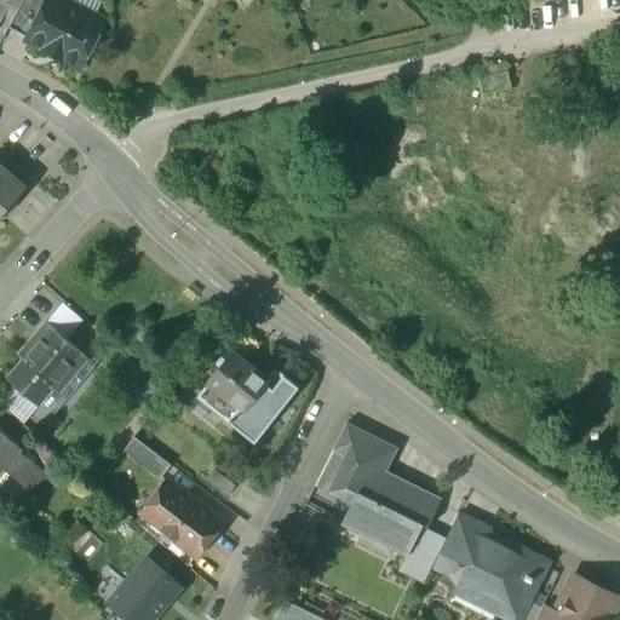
[(49,0),(23,0),(7,28),(28,38),(49,0)]
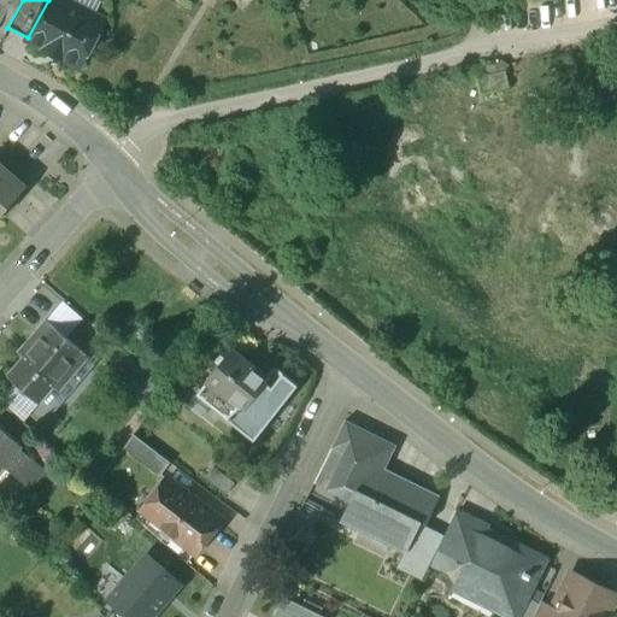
[(103,22),(60,0),(48,0),(28,37),(78,65),(92,40),(99,39),(103,31),(100,25),(103,22)]
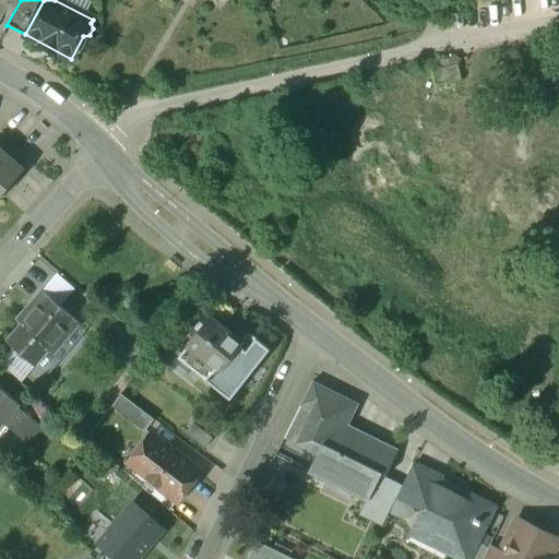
[(4,3),(0,1),(0,20),(9,4),(6,2),(4,3)]
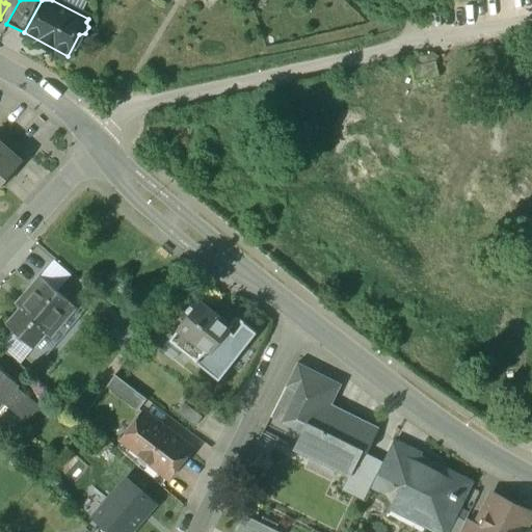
[(436,61),(411,67),(415,81),(440,76),(436,61)]
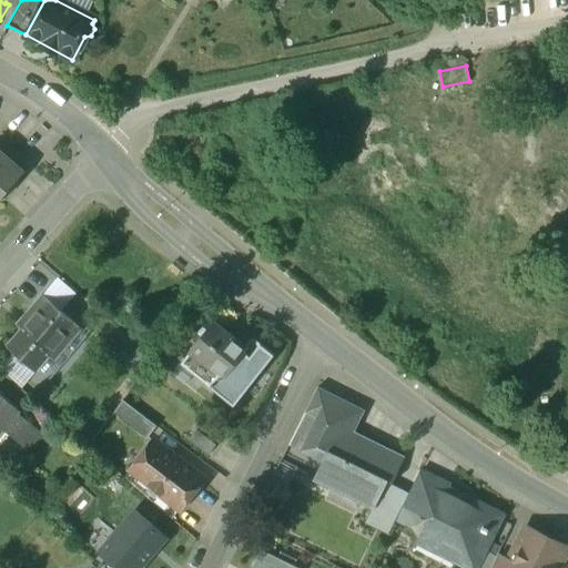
[(0,198),(21,173),(0,154),(0,198)]
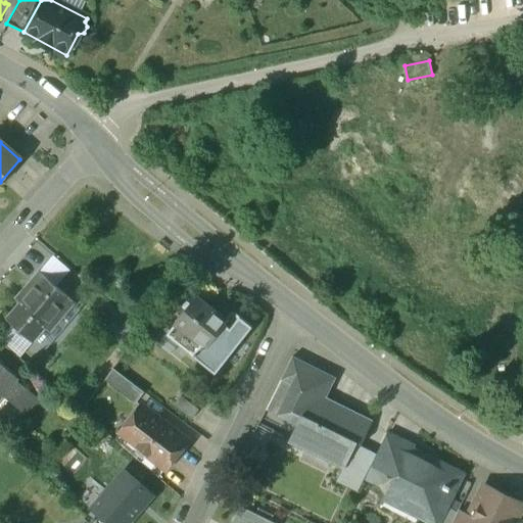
[(57,281),(69,268),(56,255),(44,269),(57,281)]
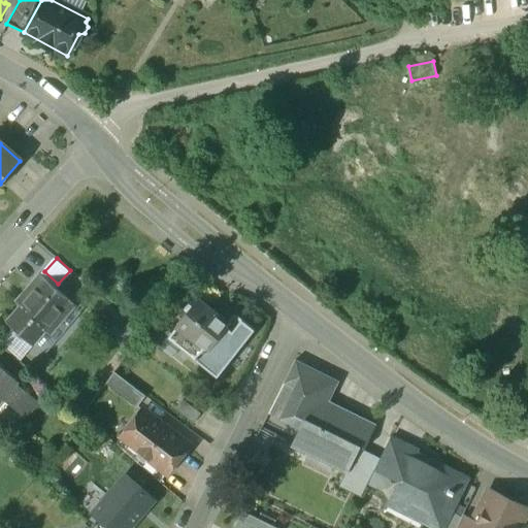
[(33,291),(7,322),(33,343),(60,312),(65,318),(75,305),(38,274),(29,287),(33,291)]
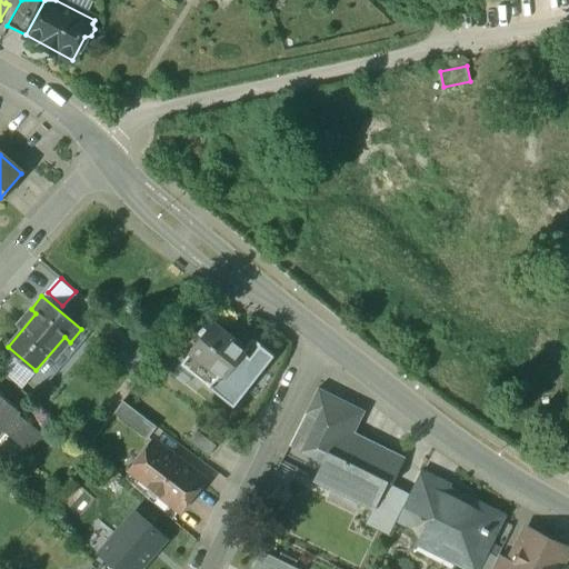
[(190,352),(216,371),(223,378),(247,347),(213,321),(190,352)]
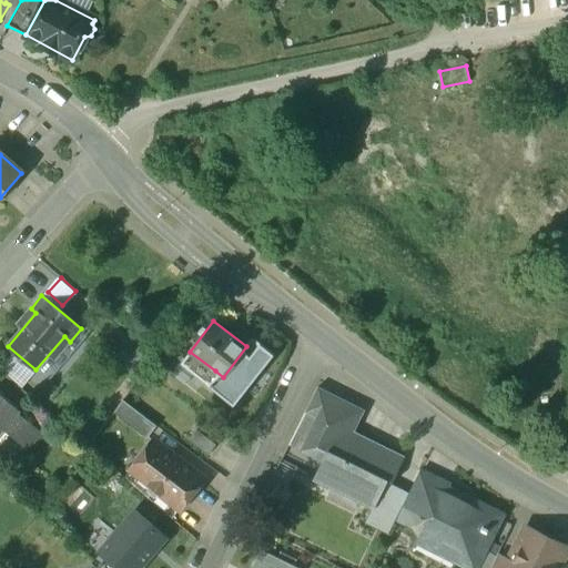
[(215,371),(205,383),(235,405),(274,355),(252,338),(246,346),(223,377),(215,371)]
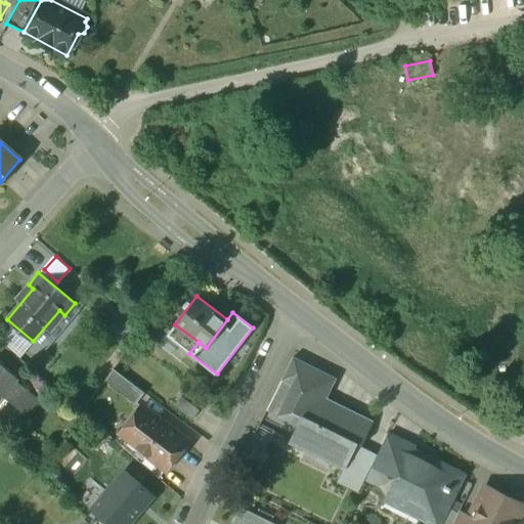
[(199,342),(175,324),(167,336),(189,353),(199,342)]
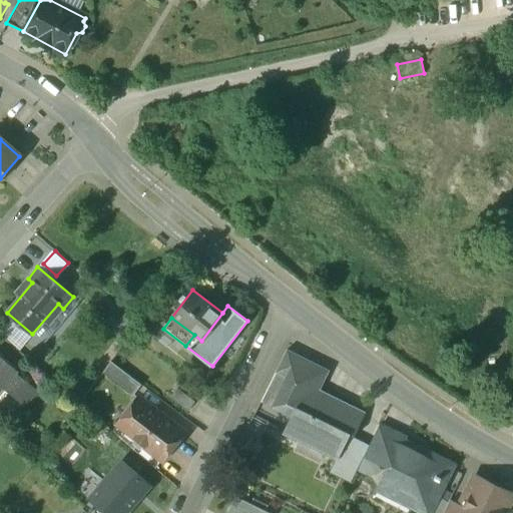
[(329,371),(287,349),(276,371),(288,376),(309,387),(310,386),(320,391),(329,371)]
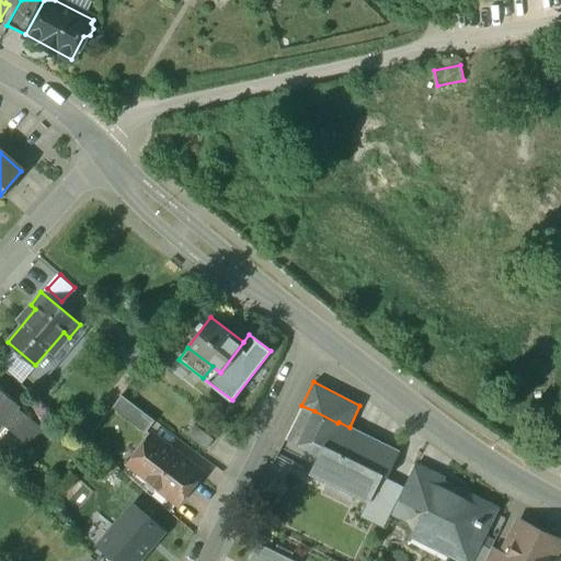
[(0,388),(0,431),(7,424),(20,435),(33,420),(16,407),(19,404),(0,388)]
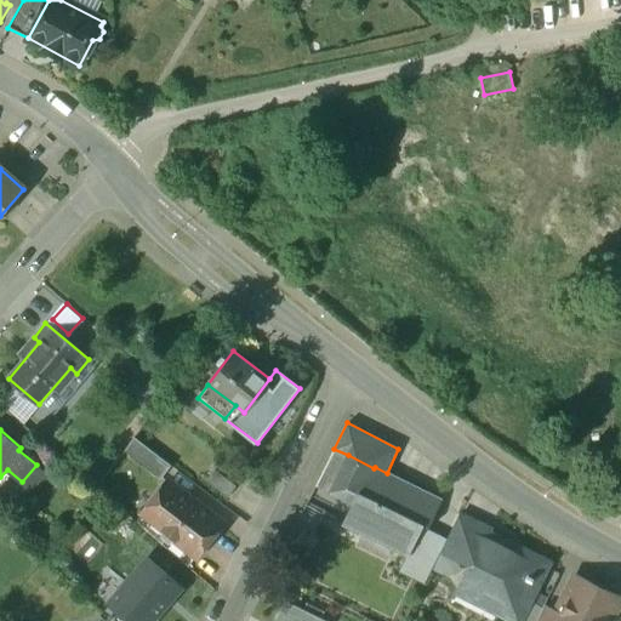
[(171,465),(135,437),(125,450),(161,478),(171,465)]
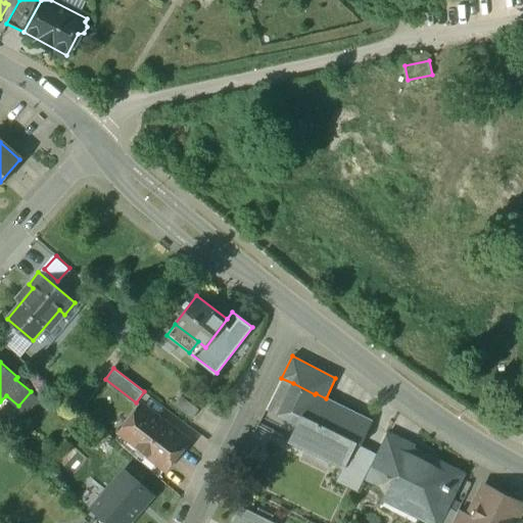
[(293,383),(281,378),(270,400),(282,407),(293,383)]
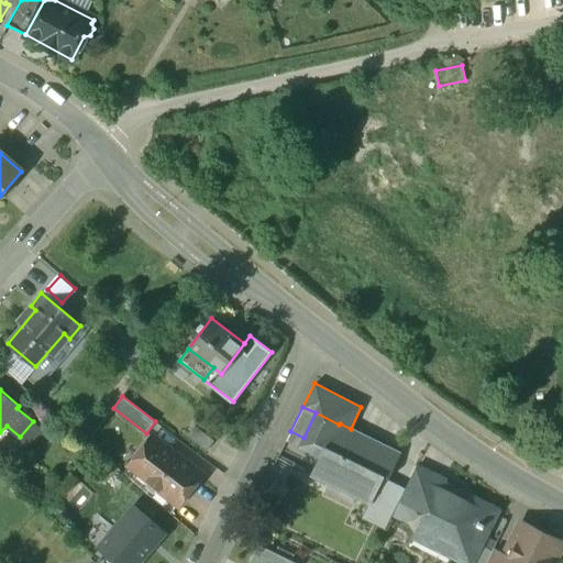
[(339,424),(316,412),(304,438),(305,438),(324,448),(324,446),(328,448),(339,424)]
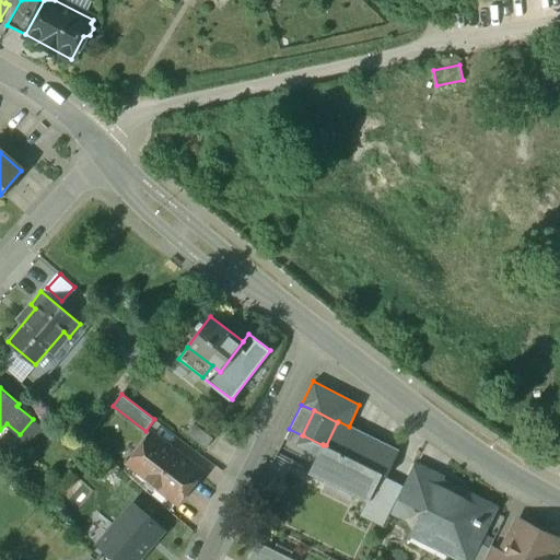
[(349,427),(338,421),(337,422),(326,445),(323,444),(323,445),(308,474),(366,502),(369,502),(382,475),(387,477),(399,451),(349,427)]
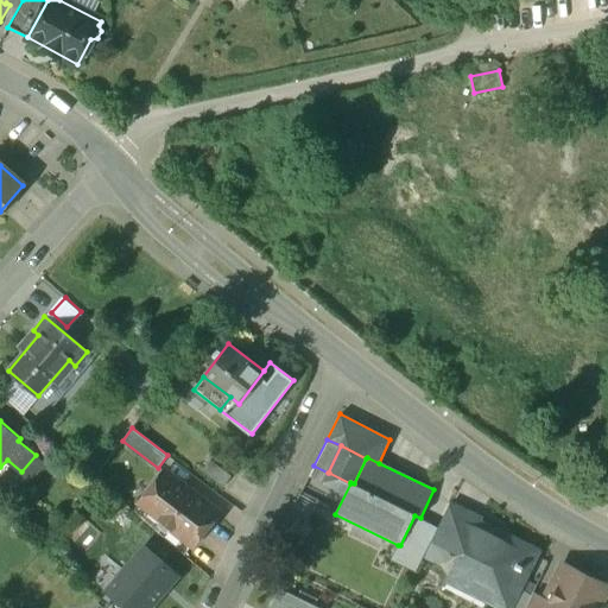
[(328,473),(314,466),(309,475),(324,482),(329,473),(328,473)]
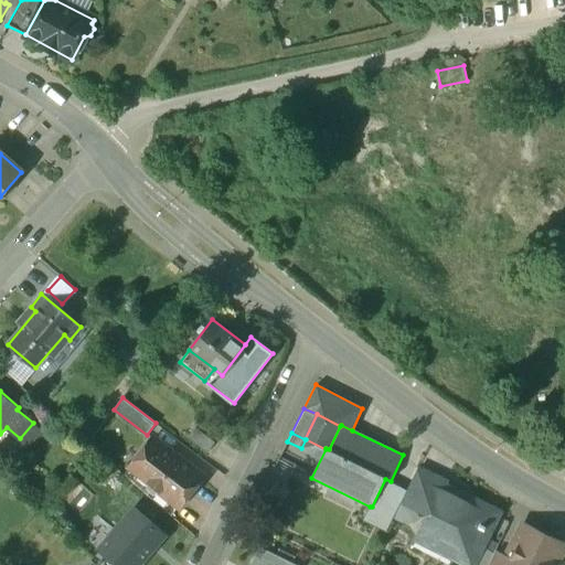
[(188,492),(201,476),(152,439),(130,466),(177,505),(180,501),(184,501),(189,496),(188,492)]
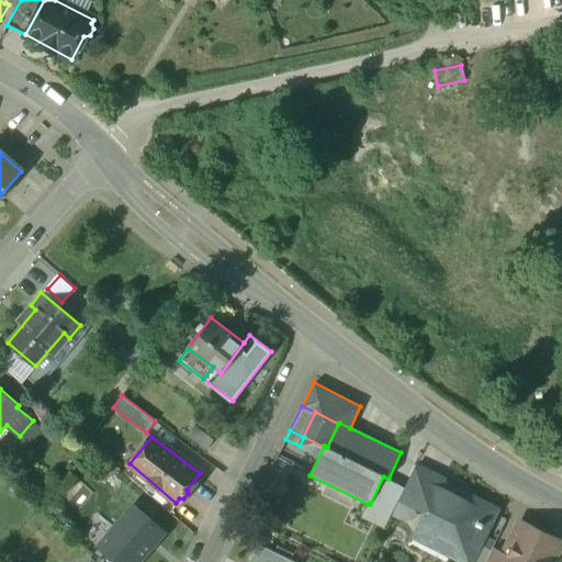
[(444,481),(415,465),(404,487),(398,499),(427,514),(442,483),(444,481)]
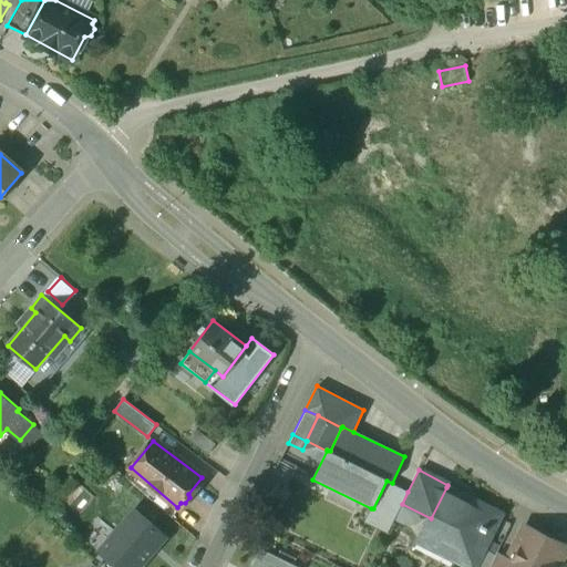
[(387,481),(373,508),(371,508),(364,522),(388,534),(402,504),(408,492),(392,483),(387,481)]
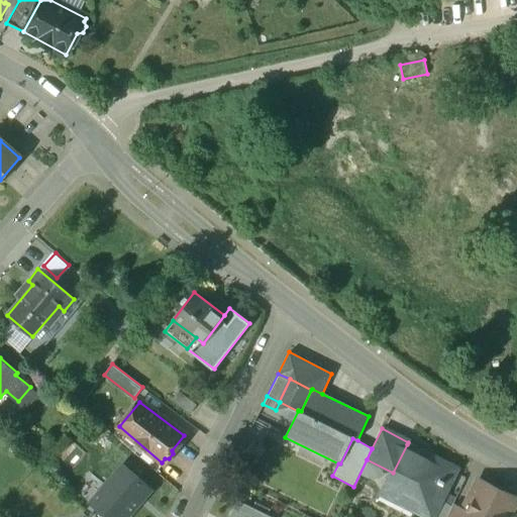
[(456,469),(407,444),(393,473),(384,490),(386,497),(395,501),(401,499),(404,494),(419,502),(417,506),(418,513),(426,516),(428,516),(434,515),(456,469)]
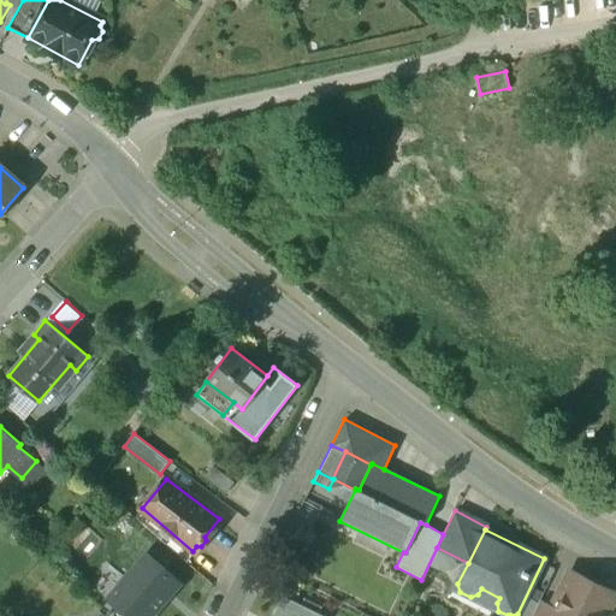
[(124,612),(126,615),(149,615),(179,582),(148,555),(108,600),(124,612)]
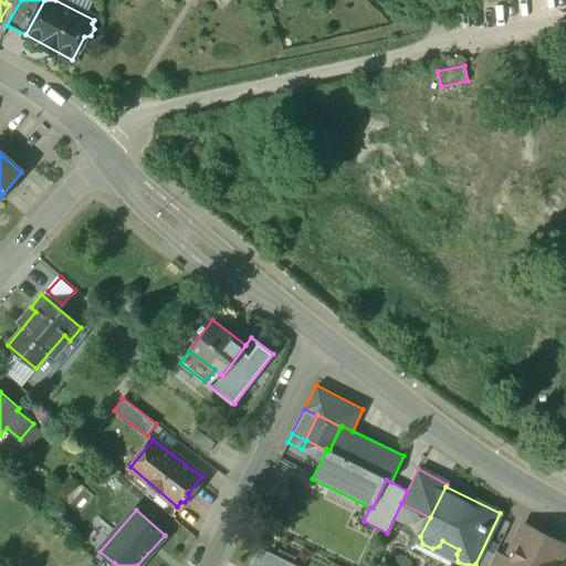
[(561,546),(523,528),(507,558),(513,562),(511,565),(549,565),(552,564),(558,561),(563,553),(561,546)]
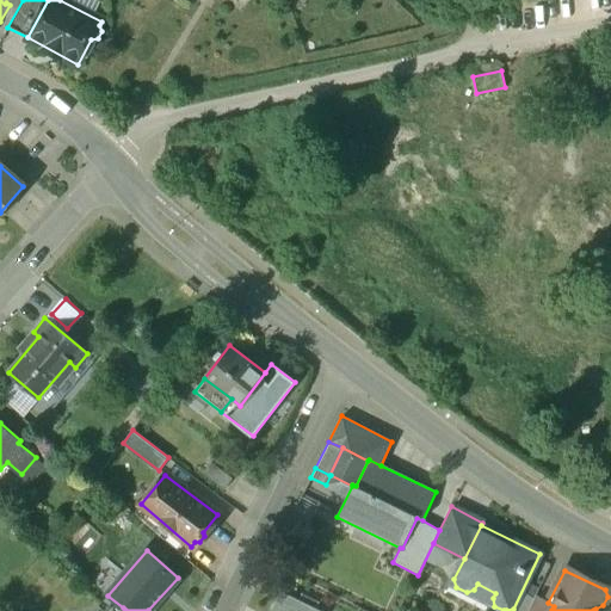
[(319,610),(281,592),(271,610),(319,610)]
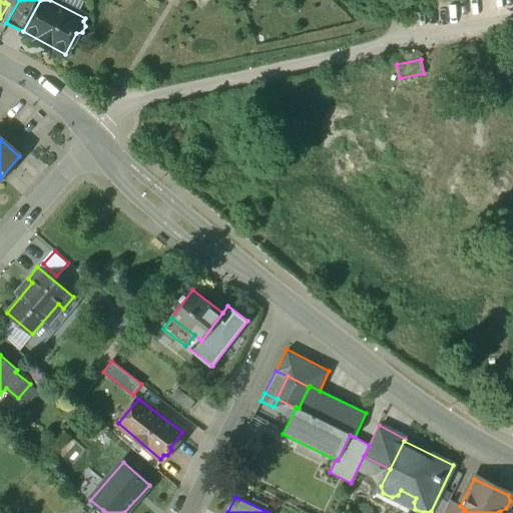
[(449,501),(442,512),(463,512),(465,509),(460,506),(449,501)]
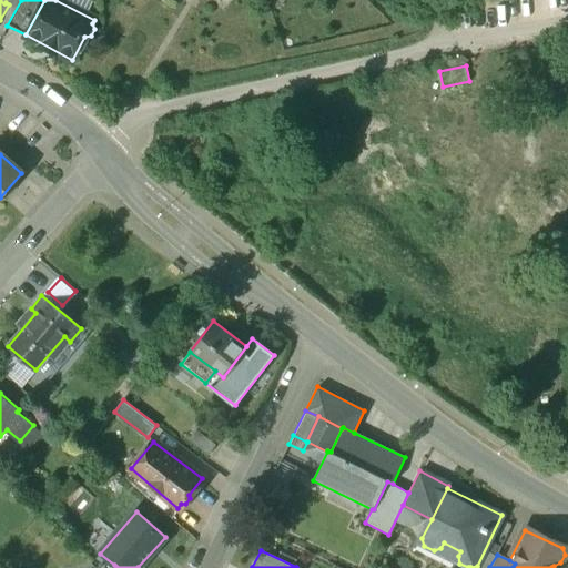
All buildings are outlined.
